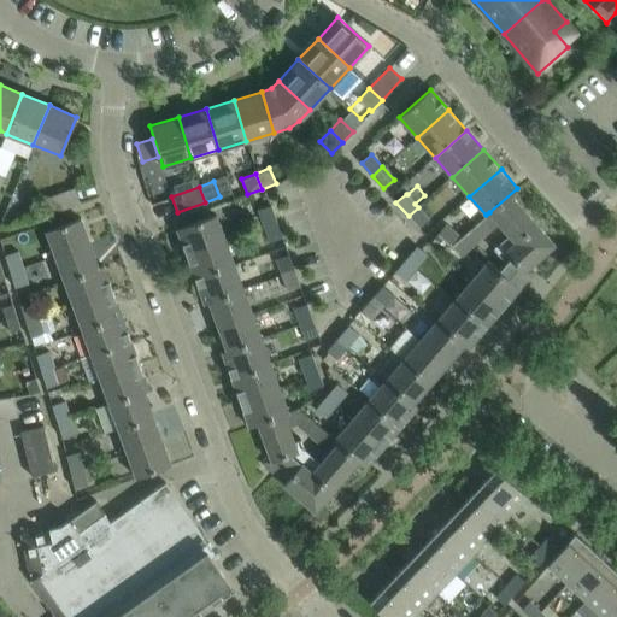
[(52,213),(80,204),(75,188),(47,197),(52,213)]
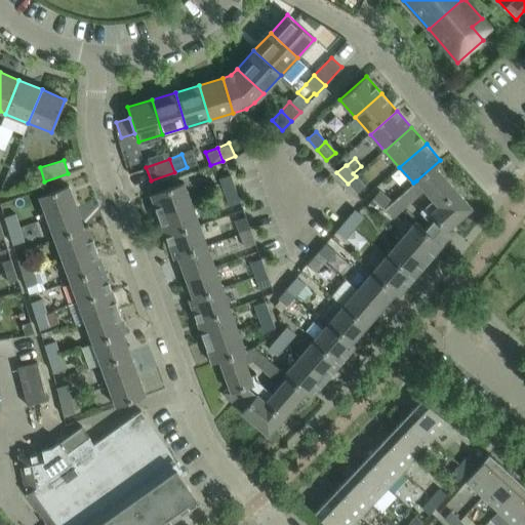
[(441,160),(440,160),(416,180),(425,190),(438,205),(429,212),(445,231),(449,227),(472,207),(435,165),(441,160)]
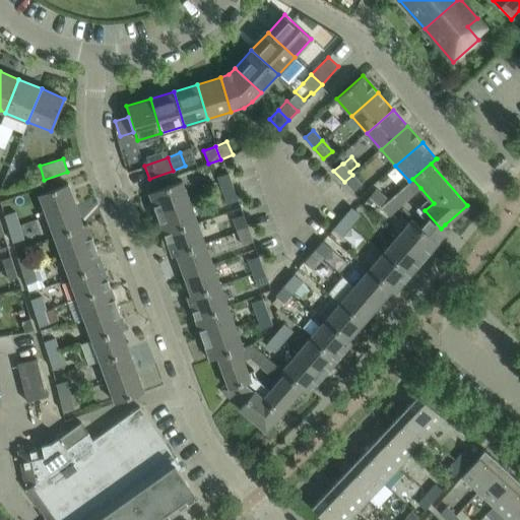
[(217,177),(222,190),(233,186),(228,173),(217,177)]
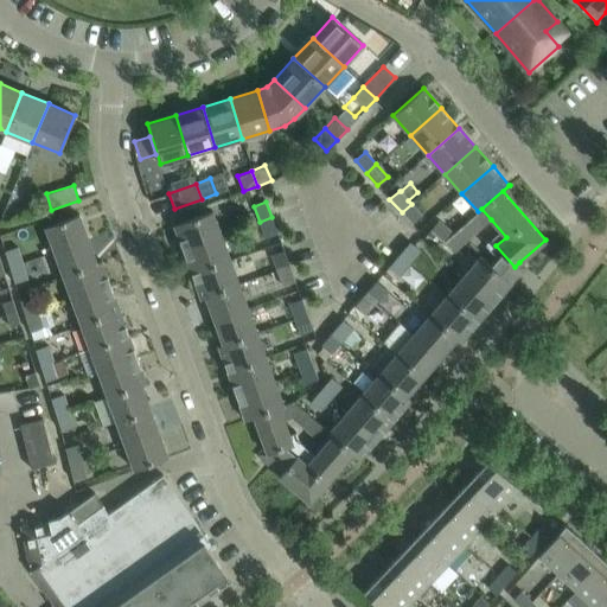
[(421,215),(411,204),(402,212),(411,224),(421,215)]
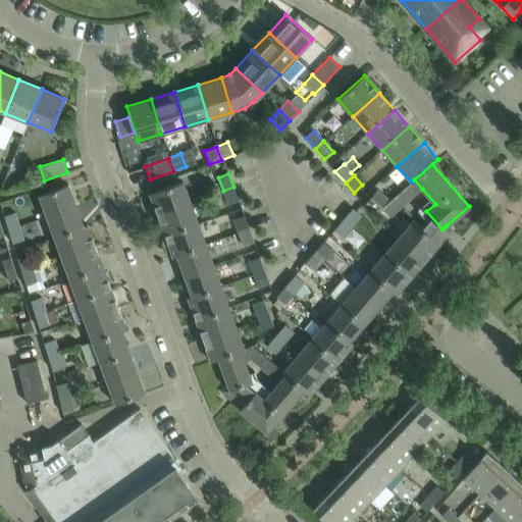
[(411,181),(409,184),(417,194),(422,189),(414,179),(411,181)]
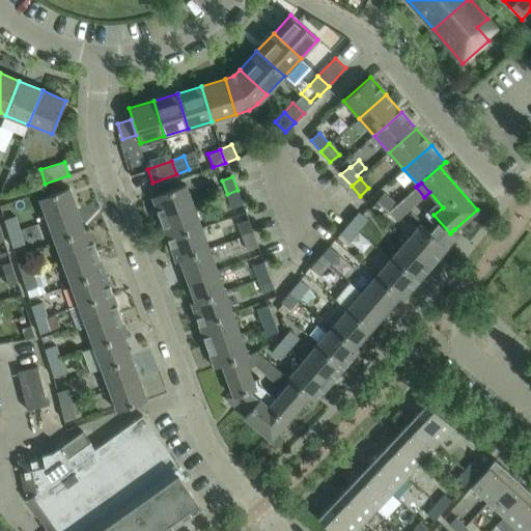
[(151,197),(160,219),(194,206),(186,185),(151,197)]
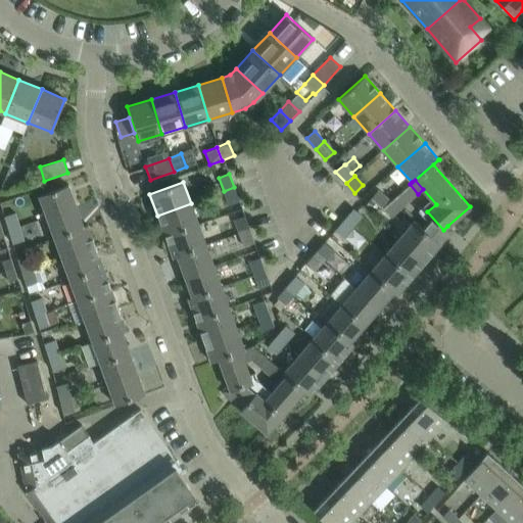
[(418,194),(410,184),(403,189),(412,199),(418,194)]
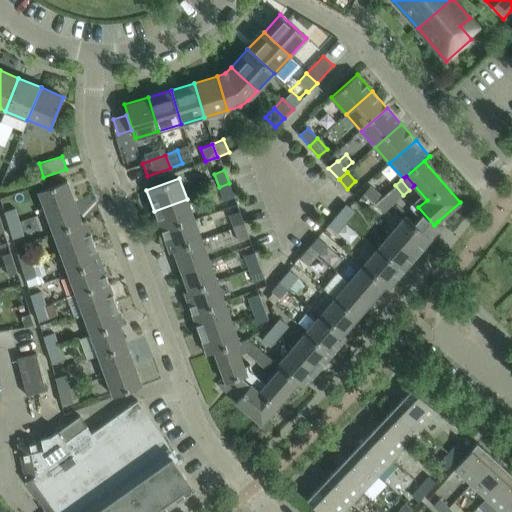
[(38,191),(46,212),(74,202),(66,181),(38,191)]
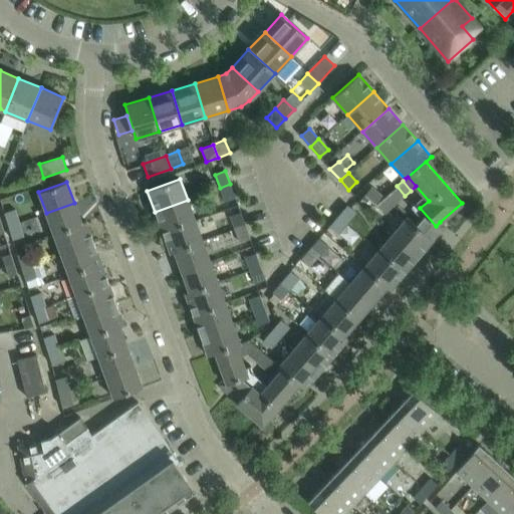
[(235,197),(230,184),(220,188),(224,201),(235,197)]
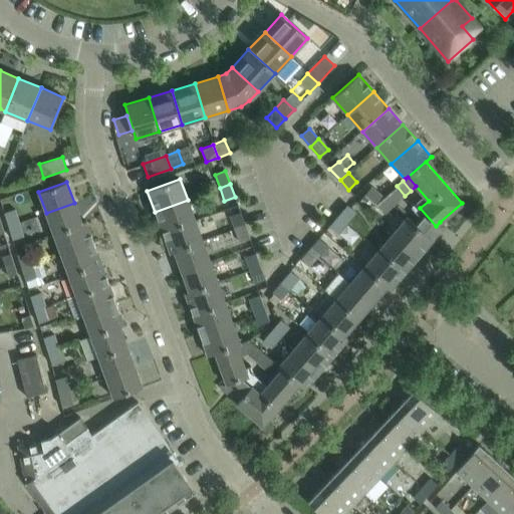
[(405,196),(397,186),(392,191),(400,201),(405,196)]
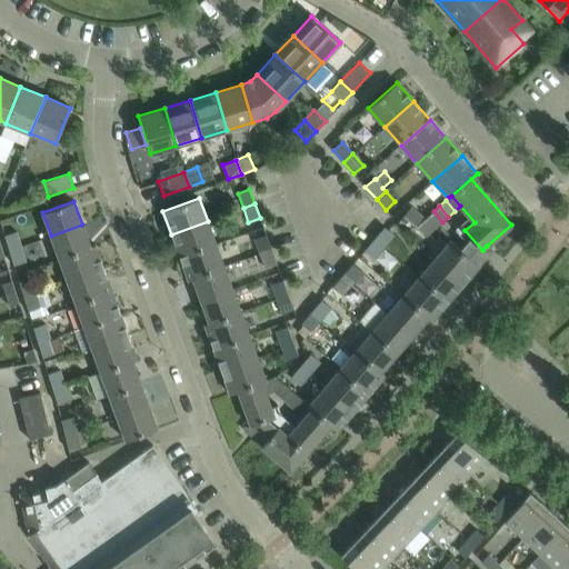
[(411,207),(403,216),(416,227),(423,217),(411,207)]
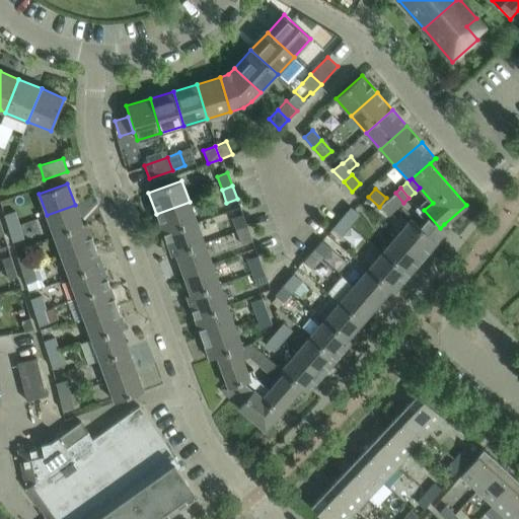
[(403,203),(395,193),(388,199),(397,208),(403,203)]
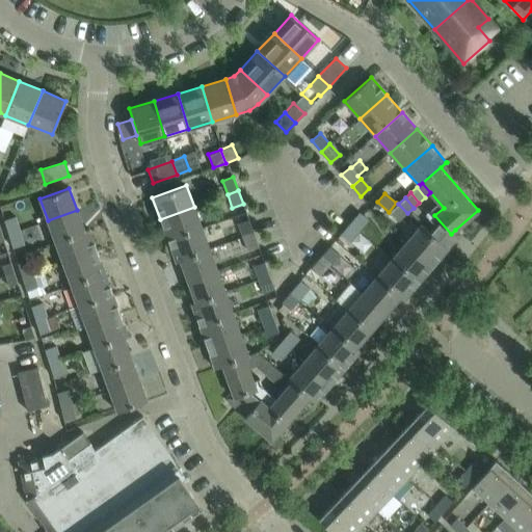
[(407,213),(398,204),(396,203),(389,212),(399,220),(407,213)]
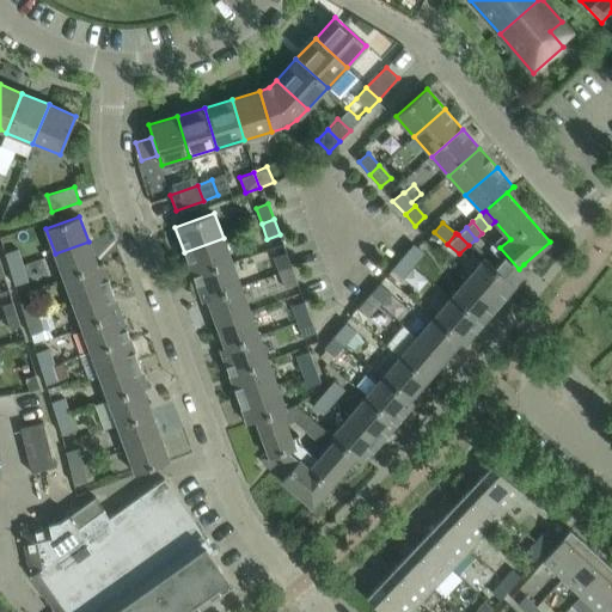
[(194,276),(232,262),(224,238),(184,252),(194,276)]
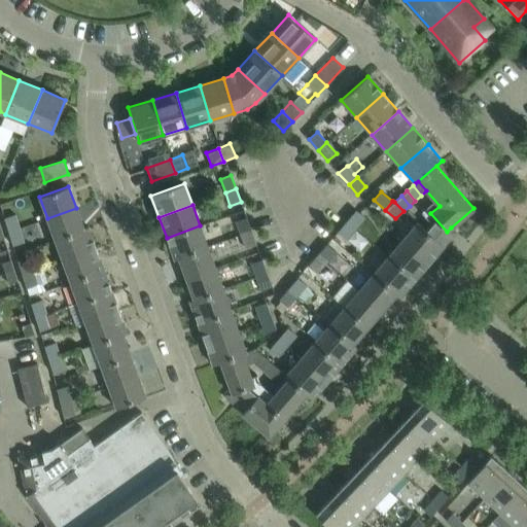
[(83,227),(76,208),(47,218),(55,240),(89,227),(88,226),(83,227)]
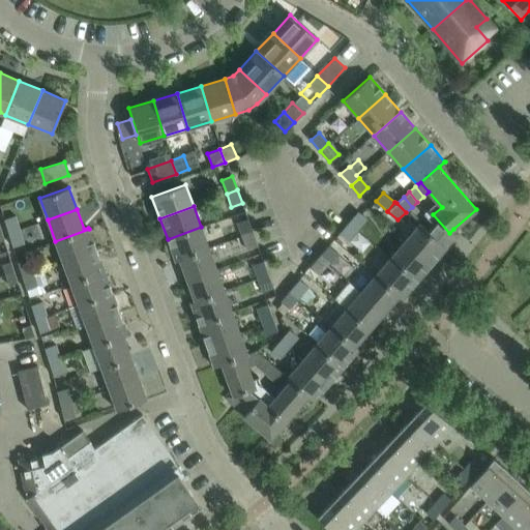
[(357,211),(348,222),(357,230),(366,218),(357,211)]
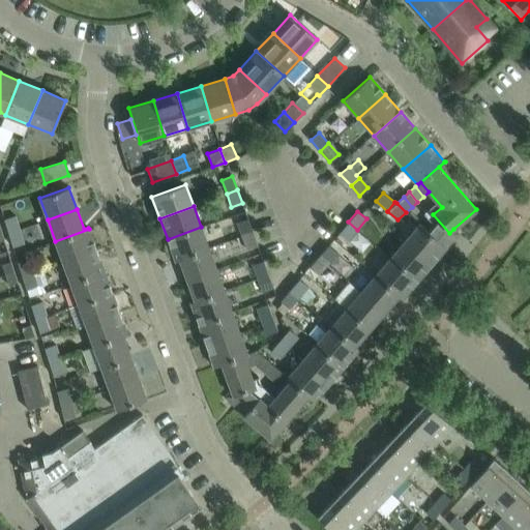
[(5,221),(9,234),(21,230),(16,216),(5,221)]
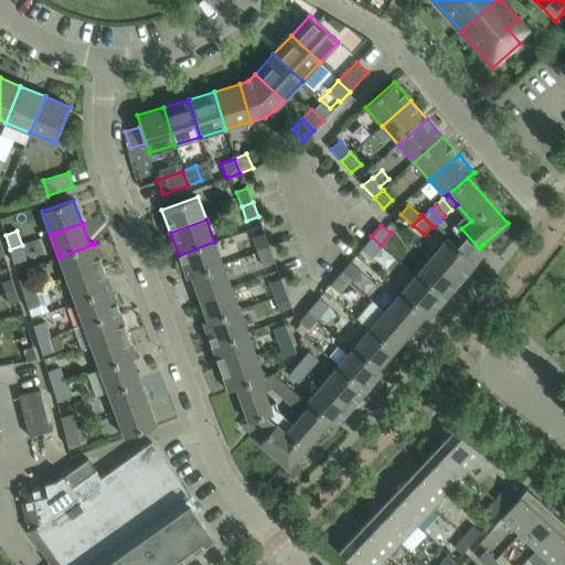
[(253,237),(258,252),(269,247),(264,233),(253,237)]
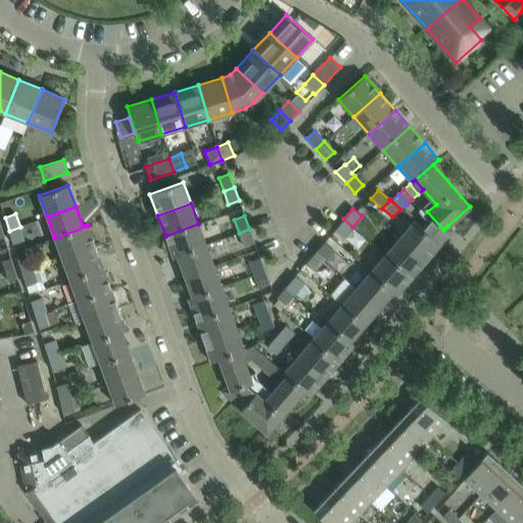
[(343,237),(352,227),(343,219),(334,230),(343,237)]
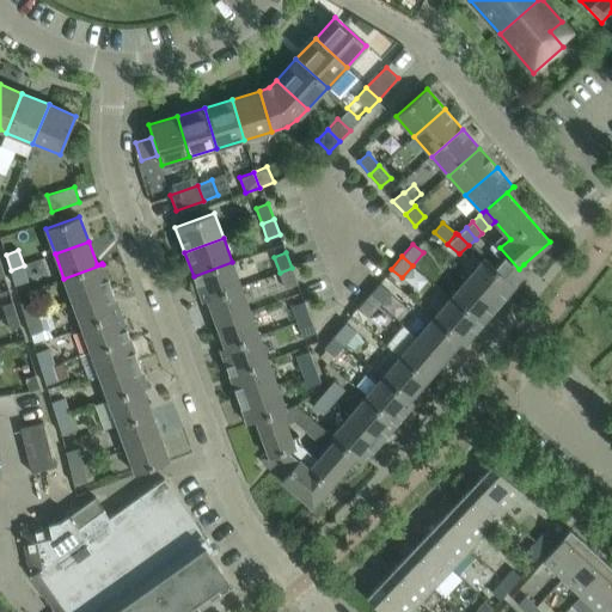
[(497,306),(516,285),(484,258),(466,279),(497,306)]
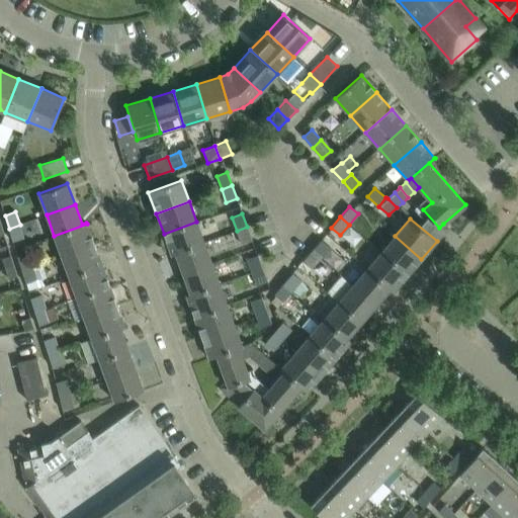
[(171,254),(203,242),(196,222),(164,234),(171,254)]
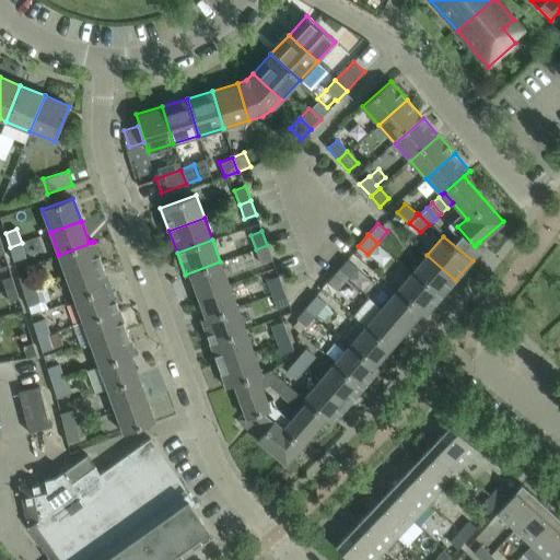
[(102,265),(94,242),(58,255),(67,278),(102,265)]
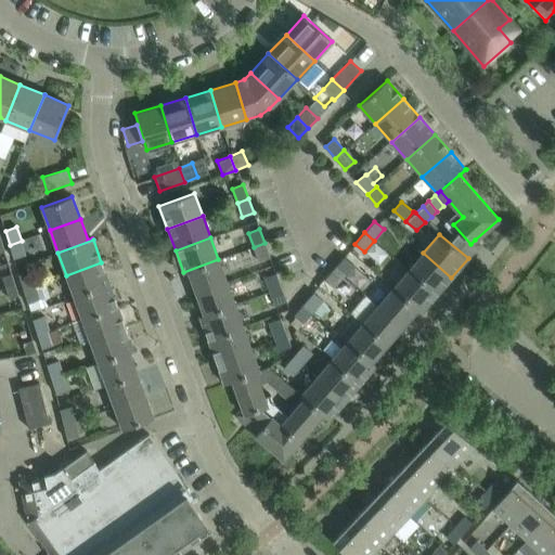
[(480,244),(475,240),(470,244),(476,249),(480,244)]
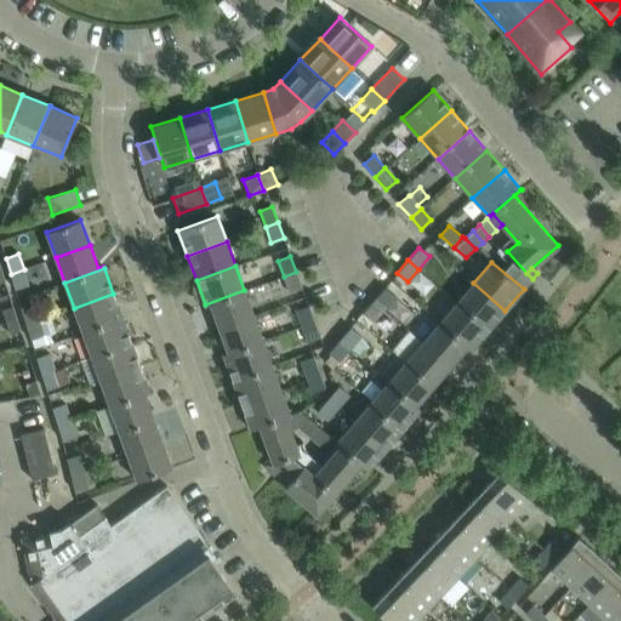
[(29,285),(24,269),(11,274),(16,290),(29,285)]
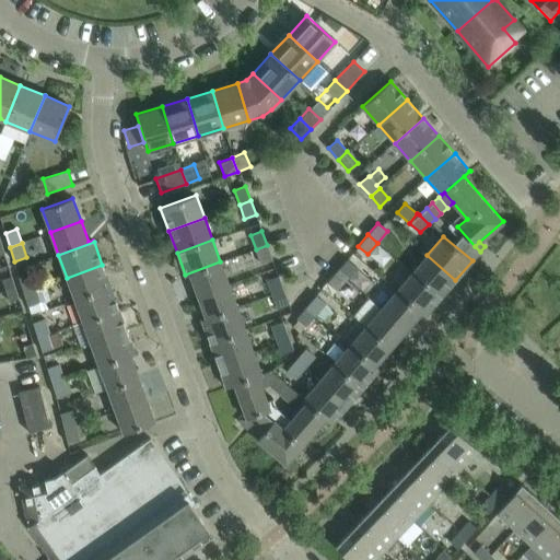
[(272,259),(267,245),(256,249),(260,264),(272,259)]
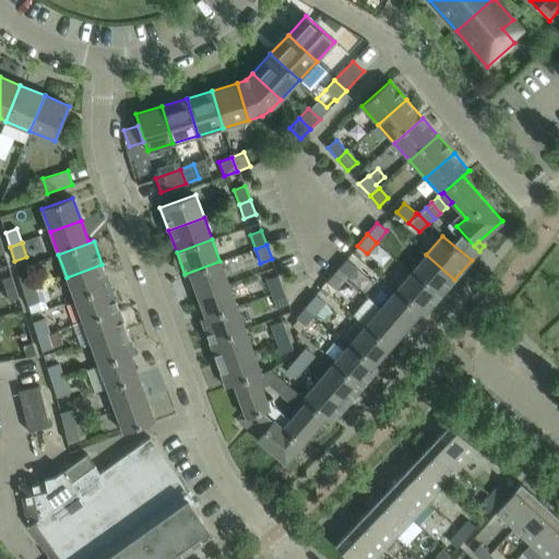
[(440,297),(454,280),(426,254),(411,272),(440,297)]
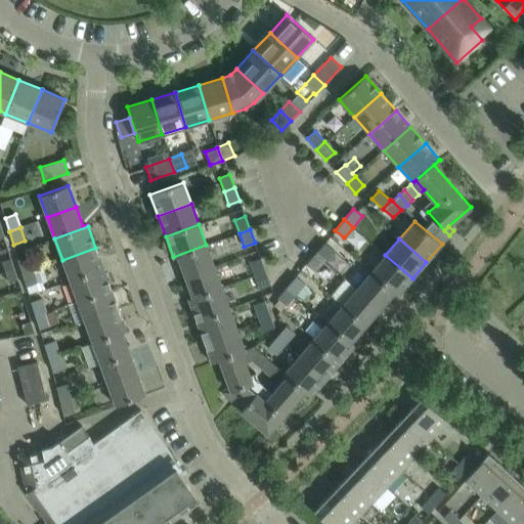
[(324,243),(315,253),(324,261),(334,250),(324,243)]
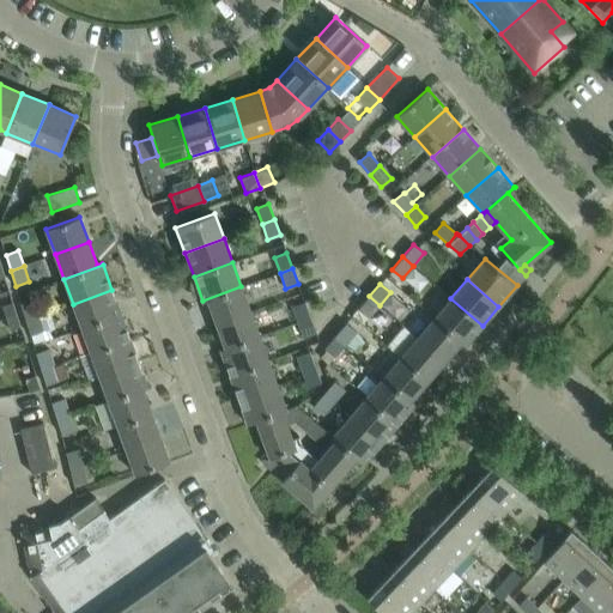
[(217,323),(250,311),(241,286),(202,301),(202,302),(207,301),(217,323)]
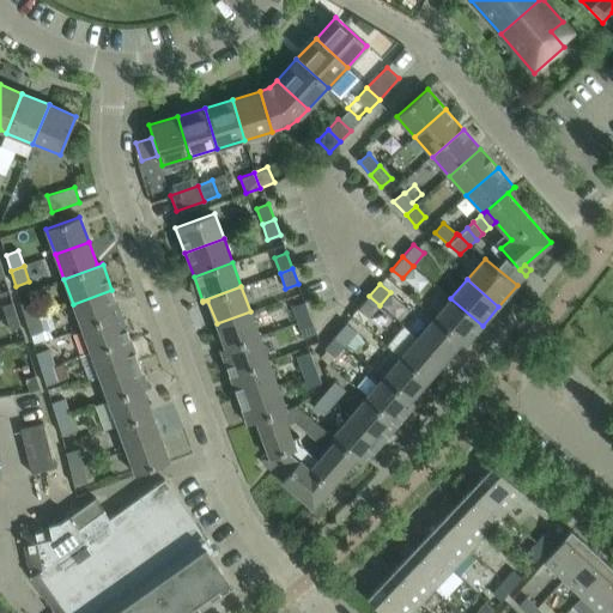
[(121,315),(111,290),(73,304),(82,329),(121,315)]
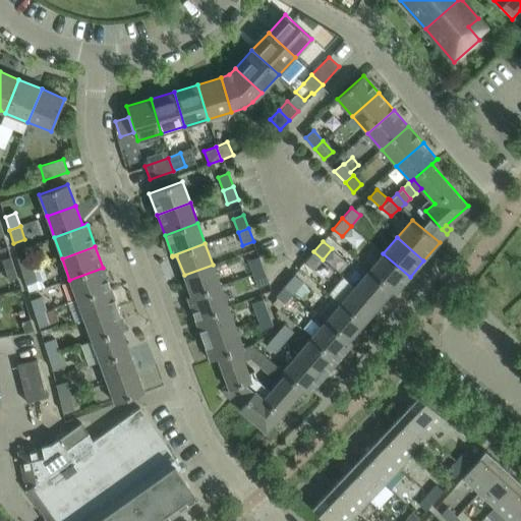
[(312,270),(323,259),(313,251),(304,263),(305,264),(300,268),(308,275),(312,270)]
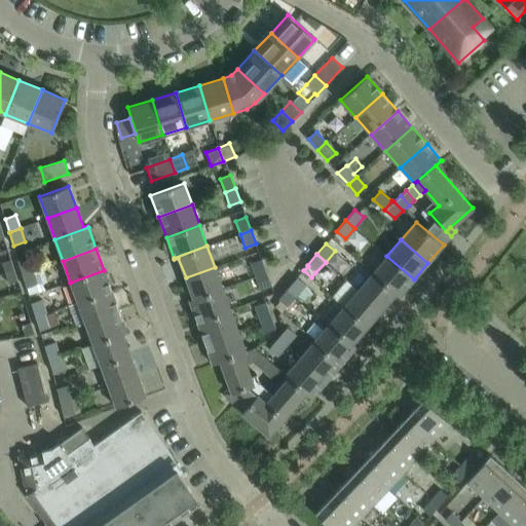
[(399,297),(414,279),(386,256),(372,273),(396,294),(399,297)]
